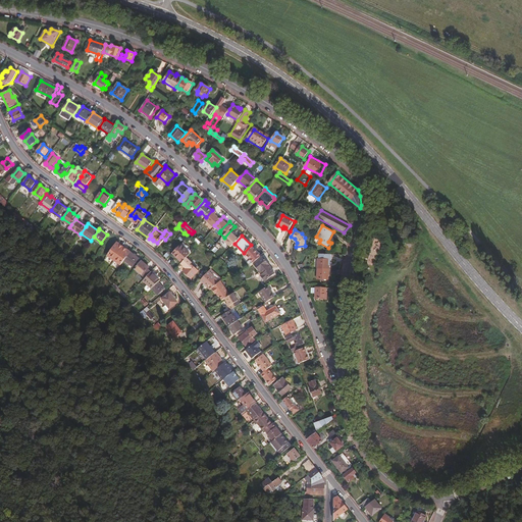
[(173,253),(183,262),(188,257),(191,254),(181,244),(173,253)]
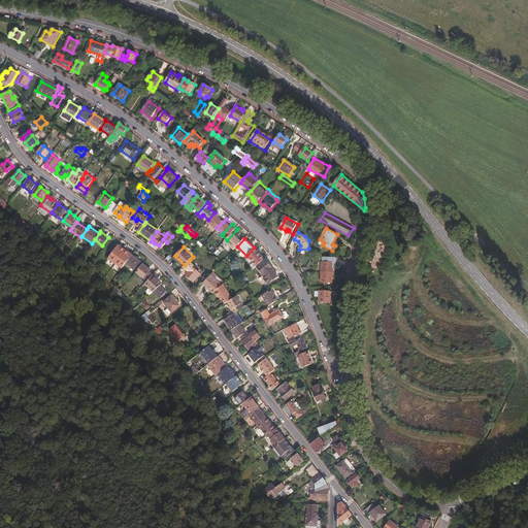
[(375,268),(381,267),(380,260),(384,259),(383,252),(373,253),(375,268)]
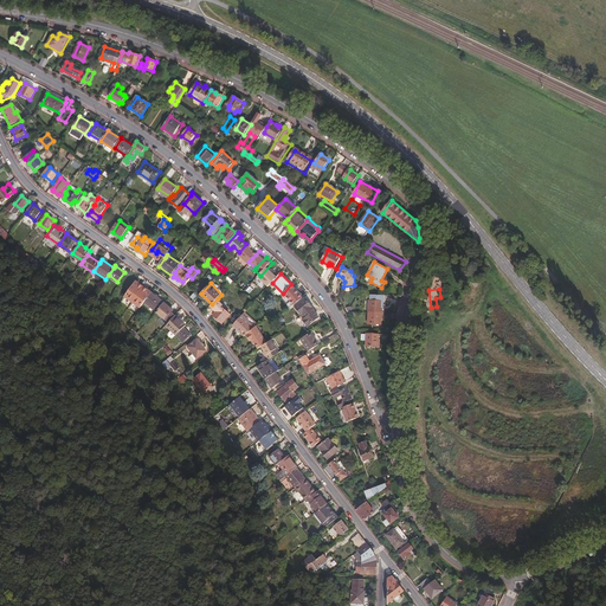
[(161,300),(152,292),(144,302),(154,310),(161,300)]
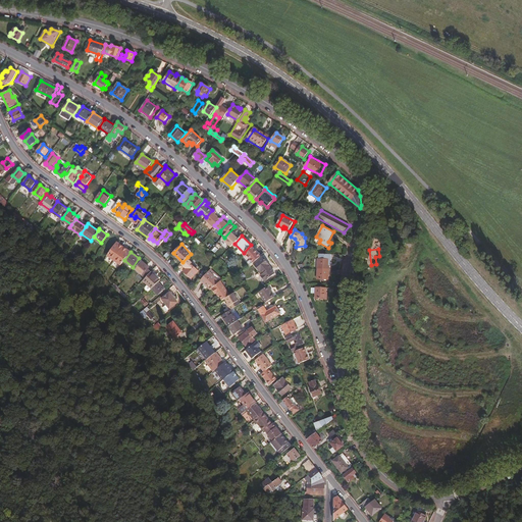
[(319,254),(318,269),(329,270),(330,265),(328,265),(329,254),(319,254)]
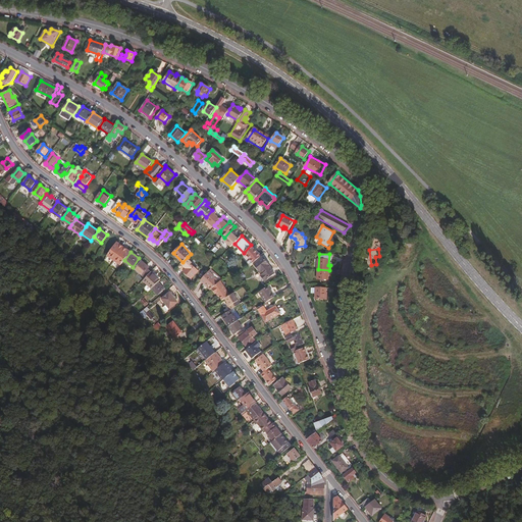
[(183,262),(179,266),(185,271),(187,268),(191,264),(193,262),(188,257),(183,262)]
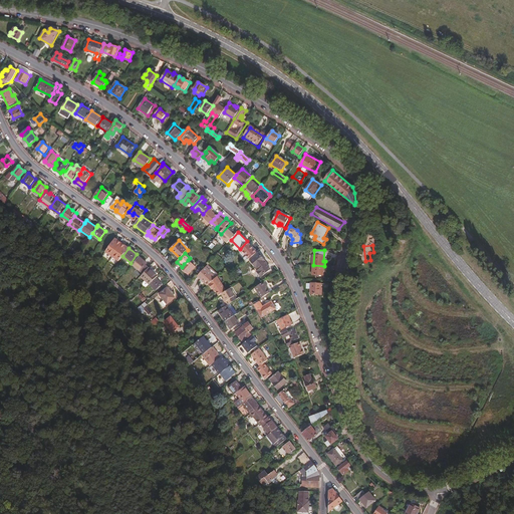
[(261,265),(262,267),(267,262),(259,253),(252,260),(258,267),(261,265)]
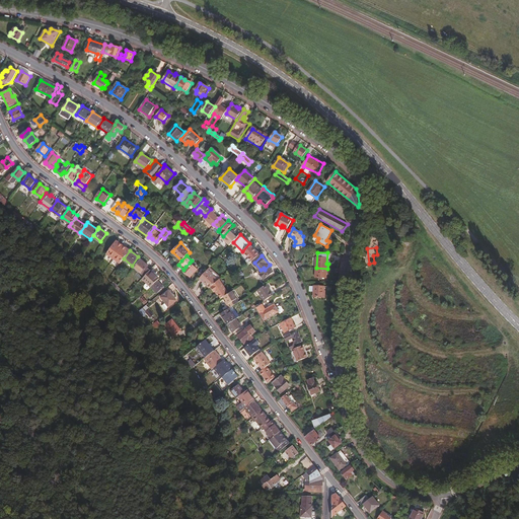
[(145,276),(150,271),(148,268),(149,266),(141,258),(134,267),(145,276)]
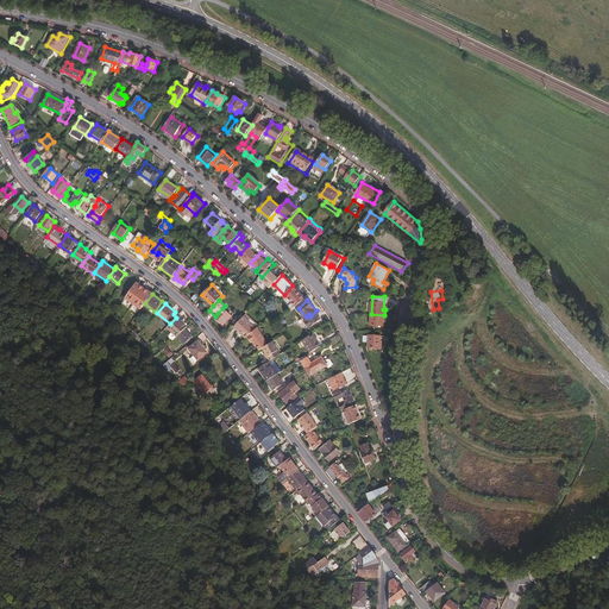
[(223,308),(218,313),(215,316),(224,325),(232,316),(227,312),(223,308)]
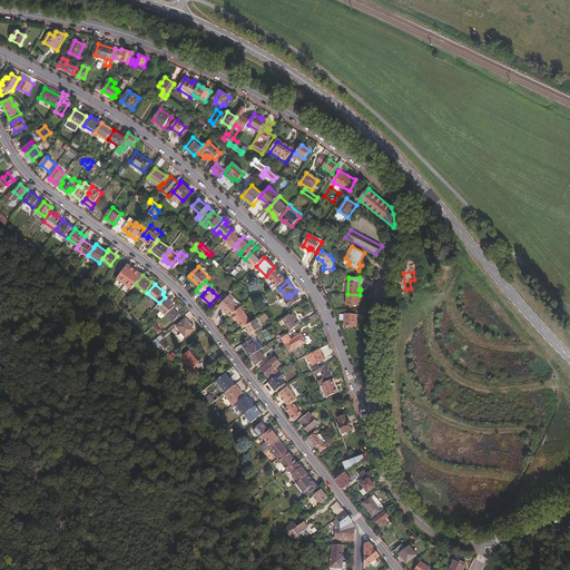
[(360,295),(347,294),(347,308),(357,308),(359,300),(362,300),(362,295),(360,295)]
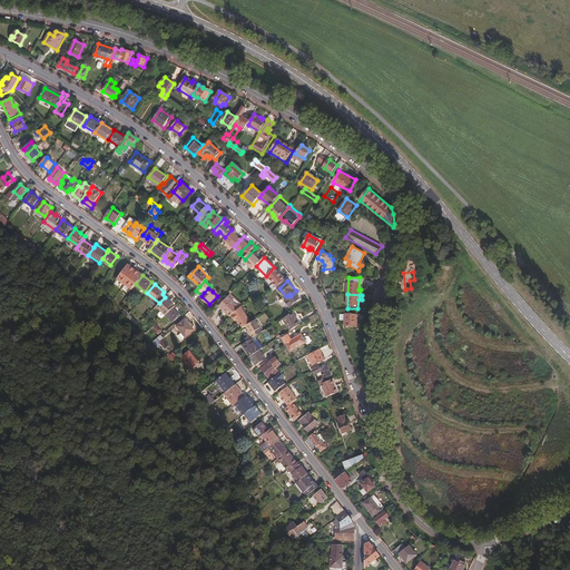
[(226,314),(229,318),(231,317),(239,308),(241,307),(232,296),(219,307),(223,312),(226,314)]
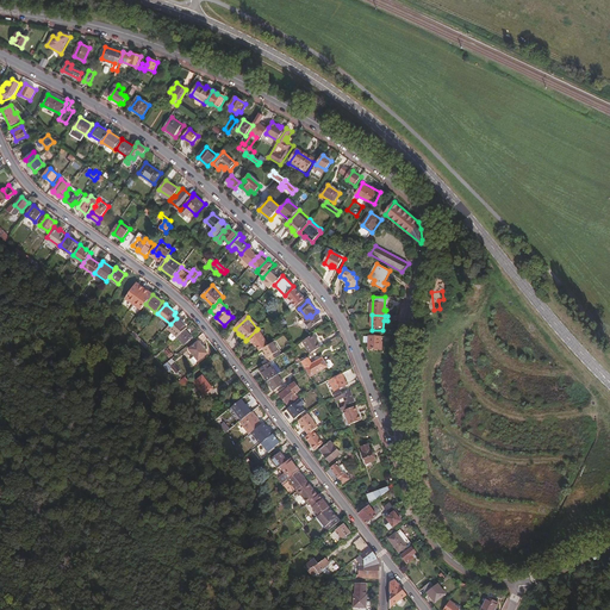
[(176,337),(186,328),(176,318),(170,324),(167,328),(176,337)]
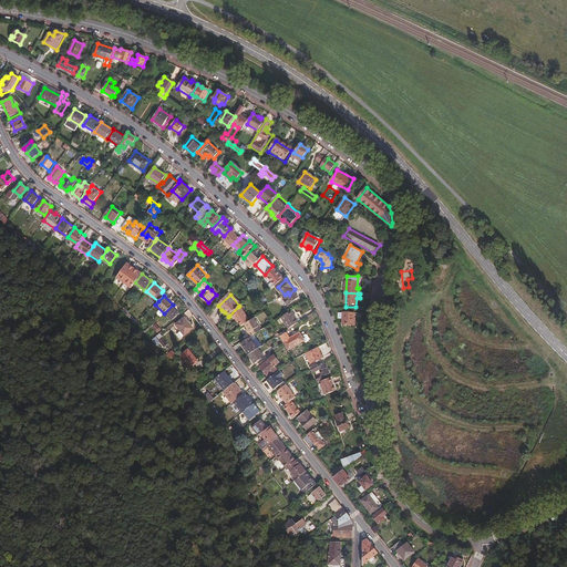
[(239,321),(243,326),(251,320),(238,307),(229,316),(234,320),(235,319),(236,319),(239,321)]
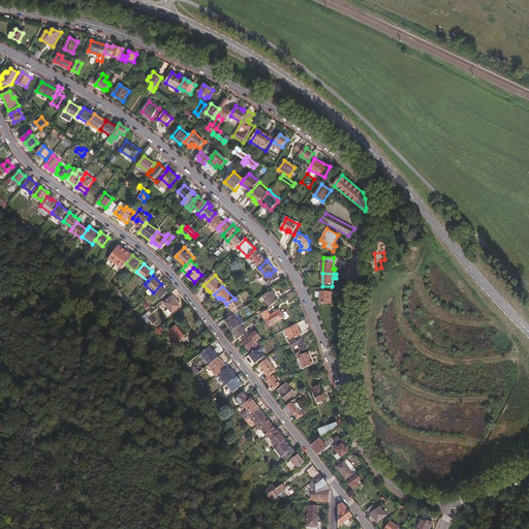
[(279,301),(272,289),(263,296),(270,307),(279,301)]
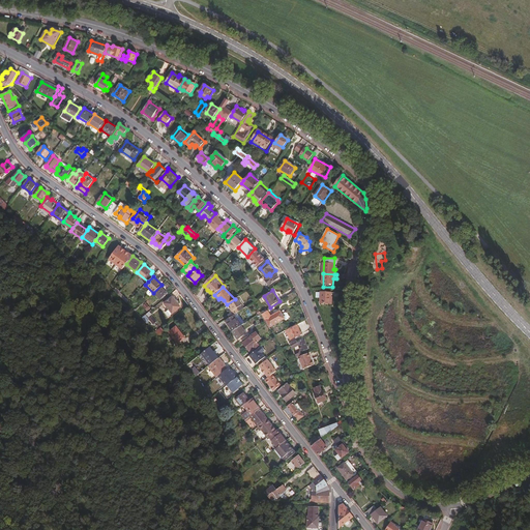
[(118,293),(126,302),(129,300),(120,291),(118,293)]
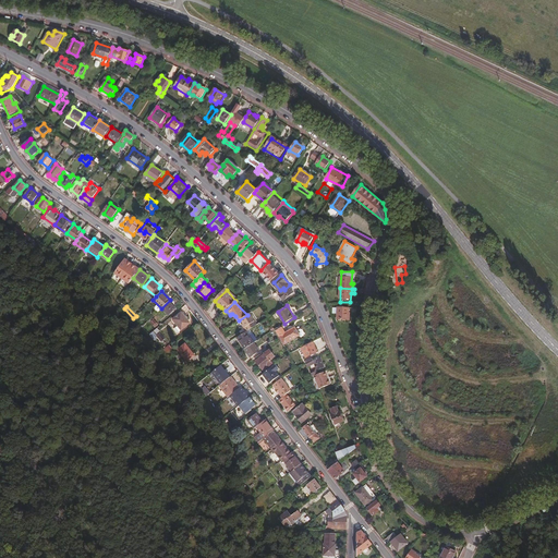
[(315,314),(312,306),(300,314),(304,320),(315,314)]
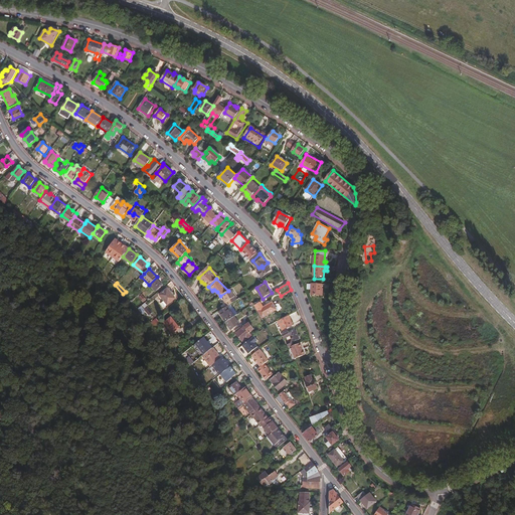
[(322,285),(312,284),(312,295),(322,295),(322,285)]
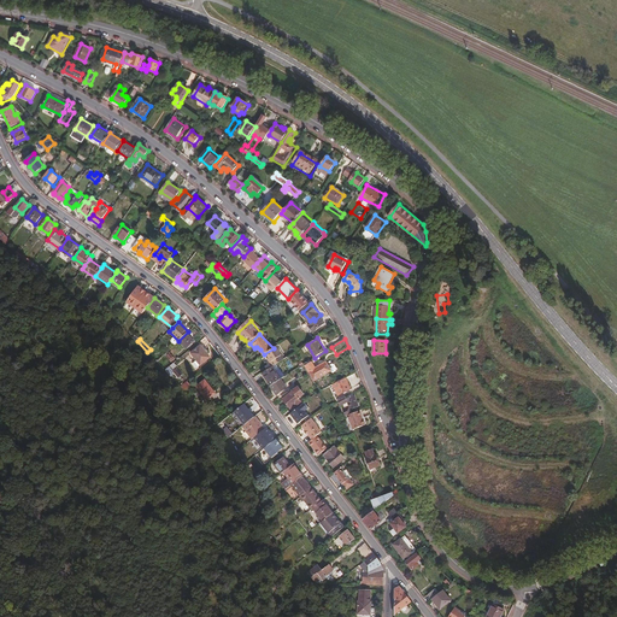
[(201,345),(193,352),(201,364),(211,357),(201,345)]
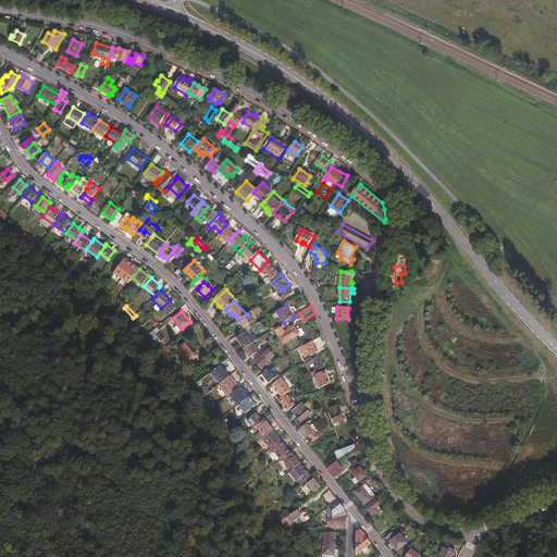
[(255,326),(257,324),(249,313),(247,314),(255,326)]
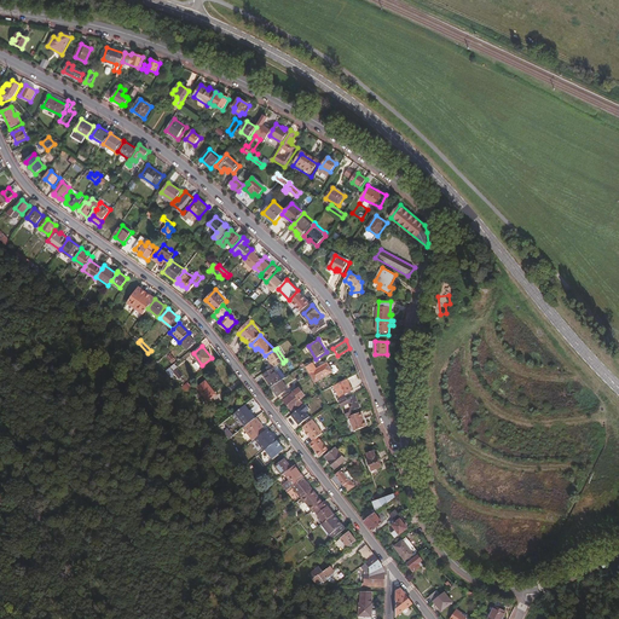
[(268,365),(271,370),(273,369),(283,363),(275,350),(265,356),(268,362),(270,364),(268,365)]
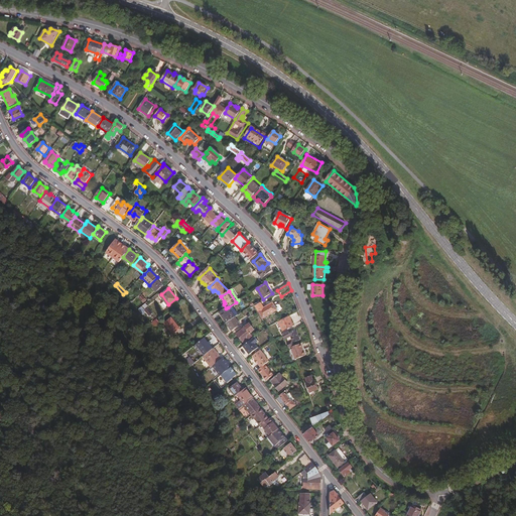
[(262,303),(257,306),(264,318),(278,310),(279,311),(282,309),(283,307),(281,305),(280,304),(276,306),(274,303),(265,309),(262,303)]
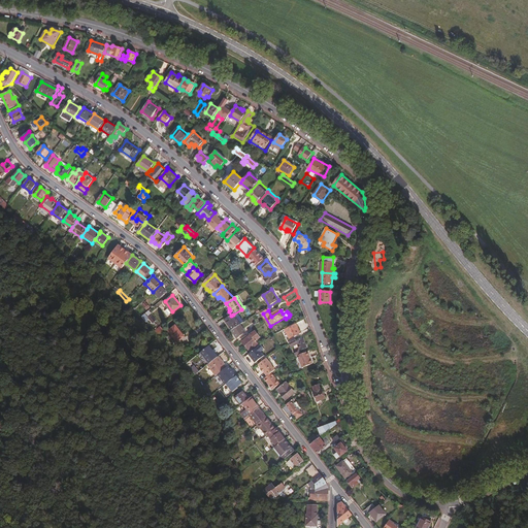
[(224,321),(231,331),(232,330),(239,325),(233,315),(231,316),(224,321)]
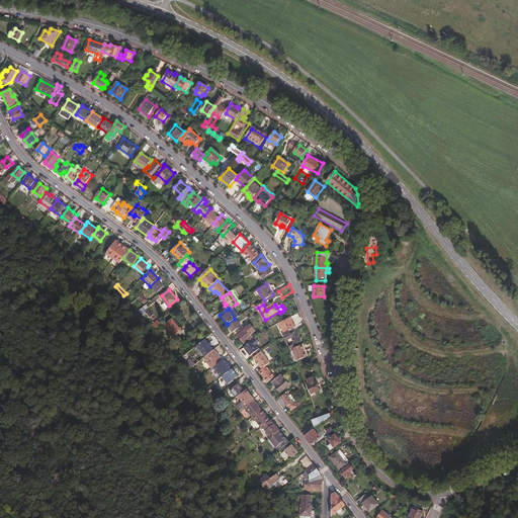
[(296,326),(292,317),(281,322),(286,332),(296,326)]
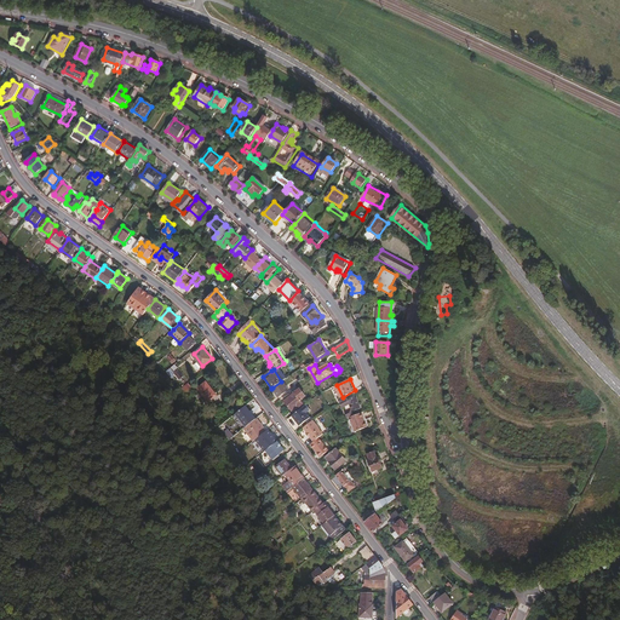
[(206,380),(197,388),(208,401),(217,394),(206,380)]
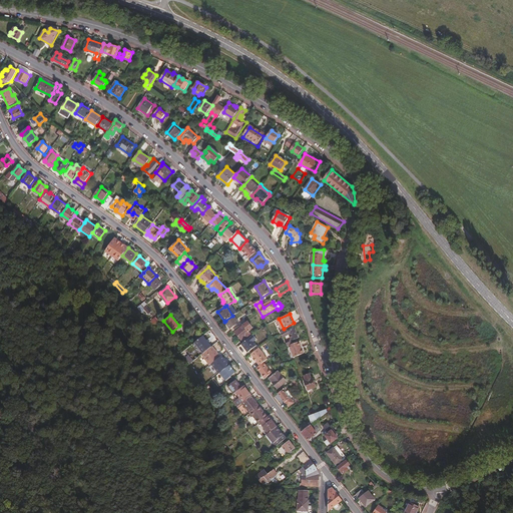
[(232,316),(225,321),(230,329),(238,324),(233,316),(232,316)]
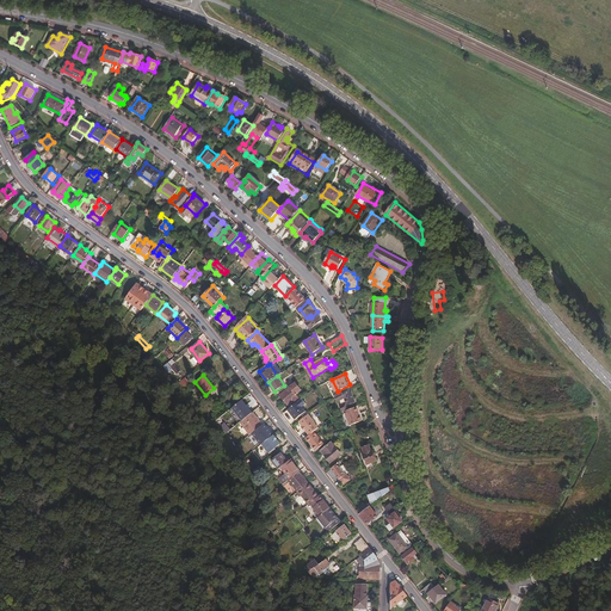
[(291,387),(282,395),(289,405),(292,401),(294,402),(300,397),(291,387)]
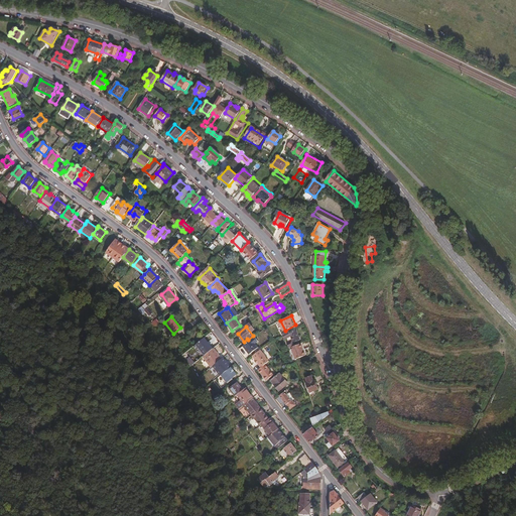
[(290,332),(285,334),(286,338),(292,336),(294,340),(289,342),(289,344),(291,348),(292,347),(297,345),(296,343),(302,341),(298,331),(292,333),(291,331),(290,332)]
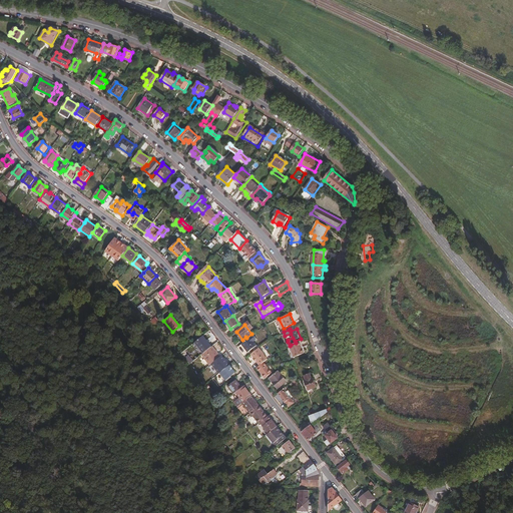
[(210,336),(207,332),(198,339),(203,345),(209,341),(207,338),(210,336)]
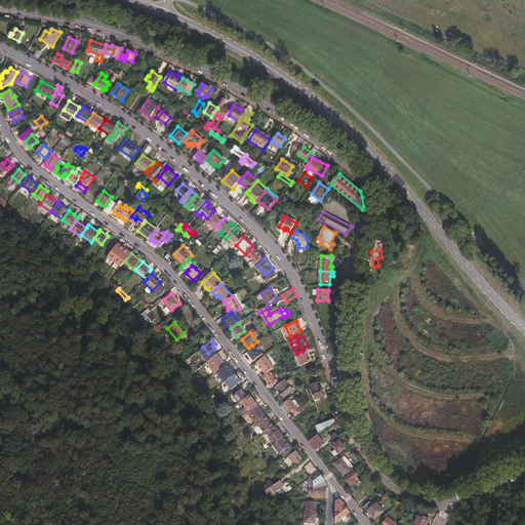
[(299,346),(297,341),(291,344),(290,345),(291,348),(293,349),(293,351),(294,350),(294,348),(299,346)]
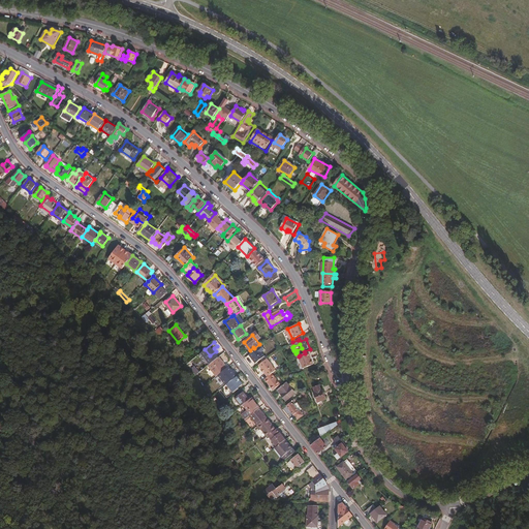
[(258,347),(247,356),(251,362),(253,360),(256,363),(266,355),(258,347)]
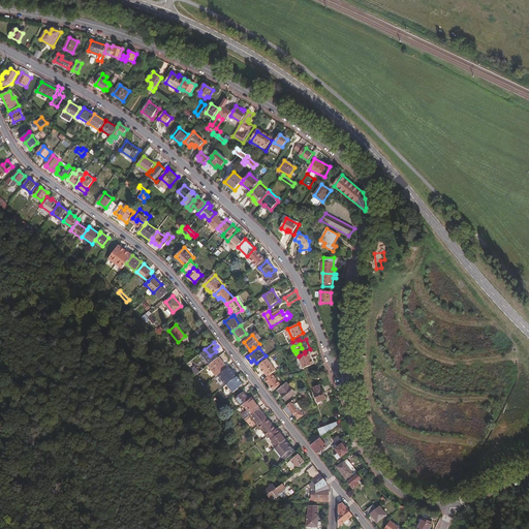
[(315,363),(310,351),(305,353),(300,355),(304,368),(315,363)]
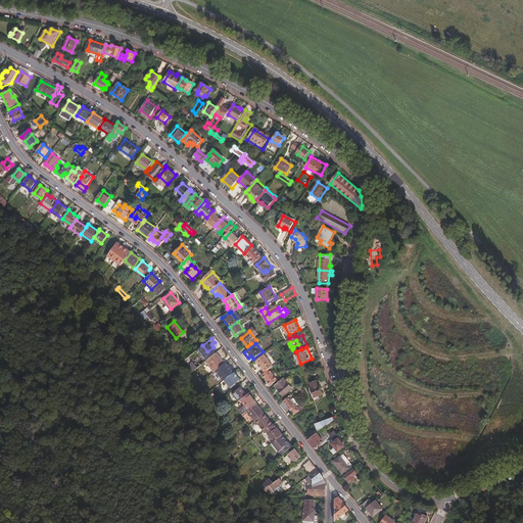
[(222,366),(225,364),(224,361),(222,358),(221,358),(217,352),(207,361),(215,371),(222,366)]
